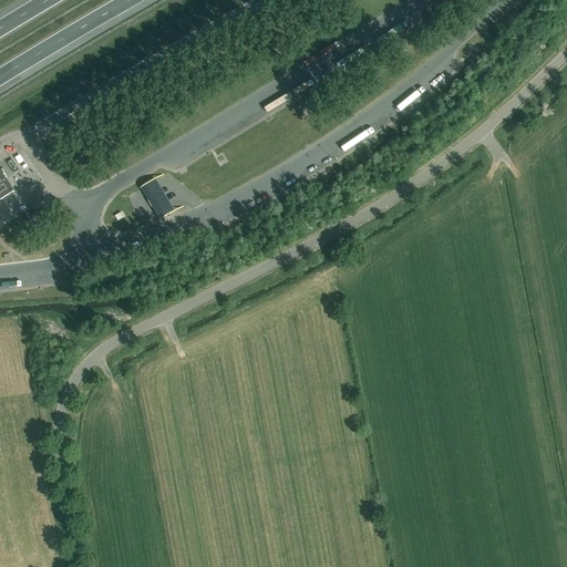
[(393,22),(384,26),(389,35),(412,27),(409,20),(394,24),(393,22)]
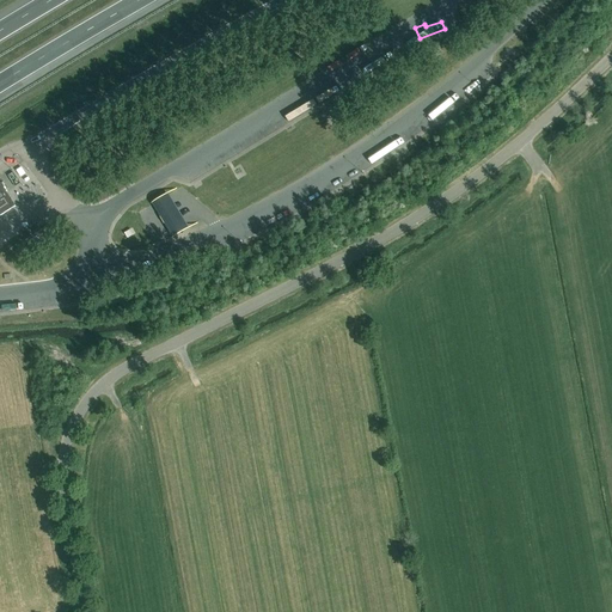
[(240,151),(258,140),(255,134),(237,146),(240,151)]
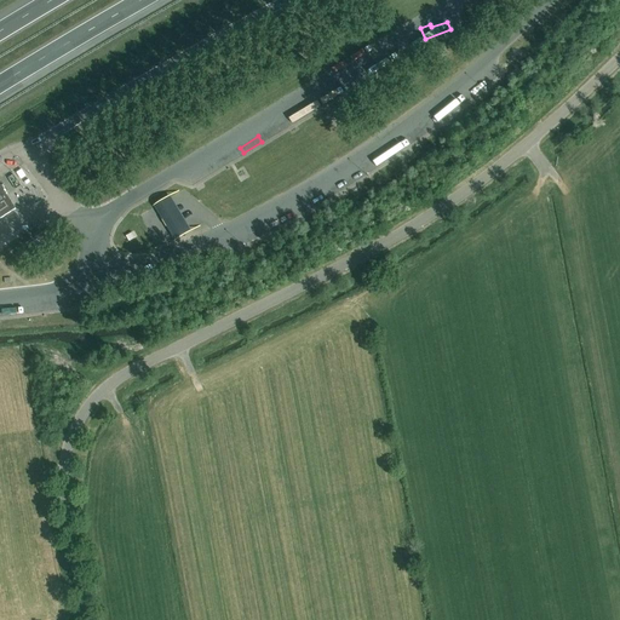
[(228,156),(199,172),(202,179),(231,162),(228,156)]
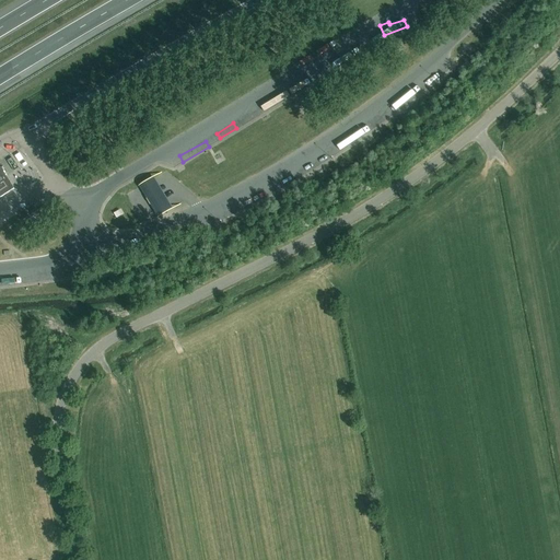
[(0,197),(14,189),(0,167),(0,197)]
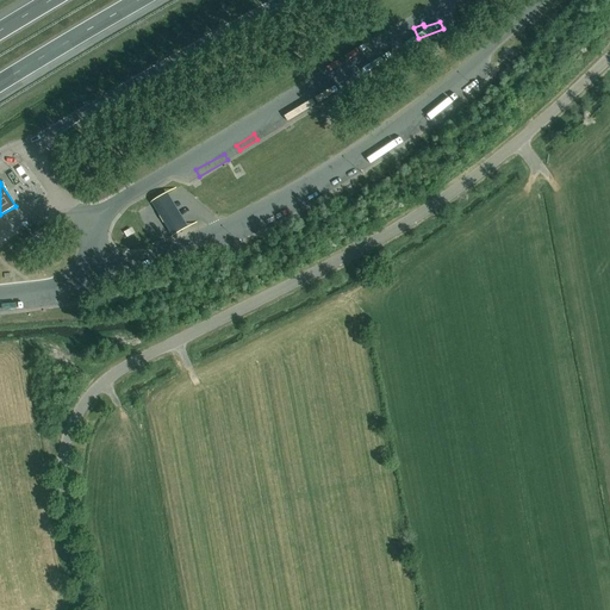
[(167,193),(149,204),(160,221),(169,238),(187,228),(178,211),(167,193)]
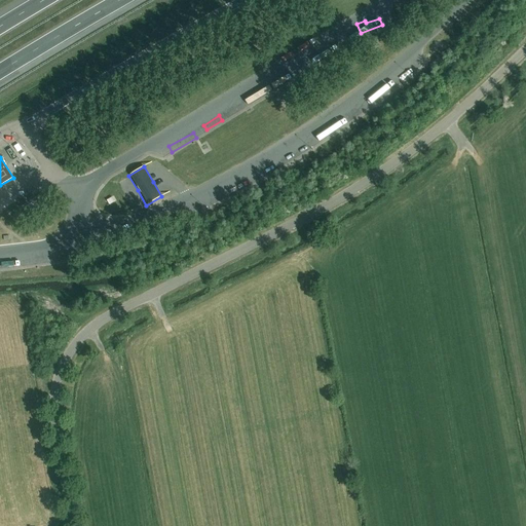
[(260,172),(234,186),(237,191),(263,178),(260,172)]
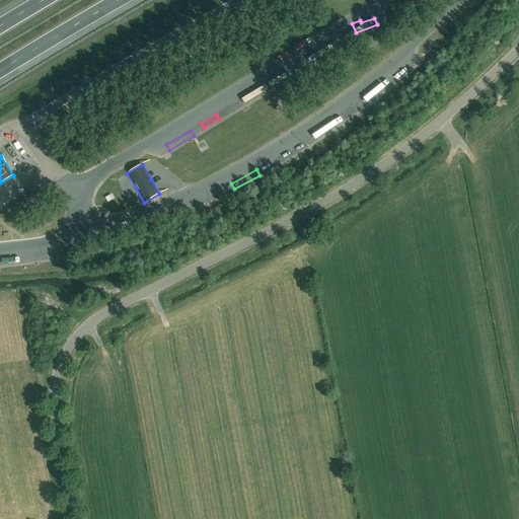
[(208,197),(196,202),(194,197),(180,203),(184,213),(210,202),(208,197)]
